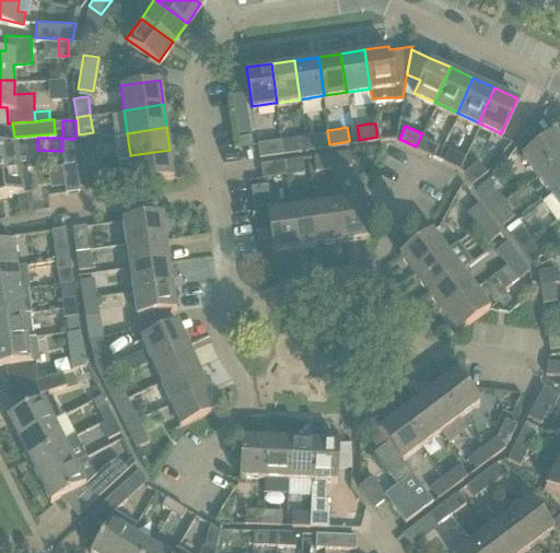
[(315,131),(312,132),(313,146),(329,144),(327,130),(326,130),(315,131)]
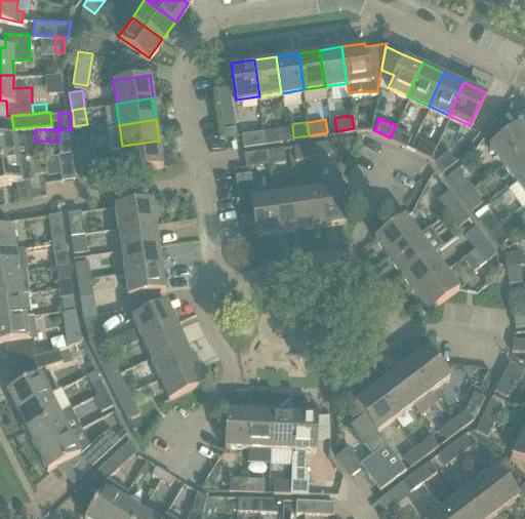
[(488,145),(502,162),(524,145),(524,130),(519,122),(502,134),(488,145)]
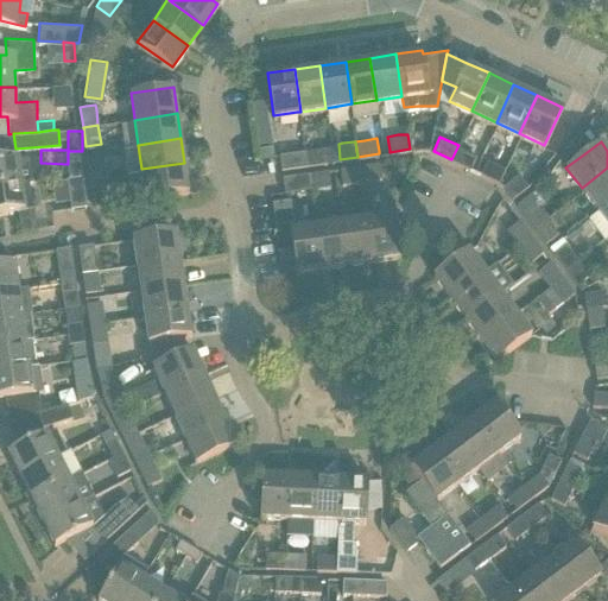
[(272,143),(258,145),(258,147),(259,153),(273,152),(272,143)]
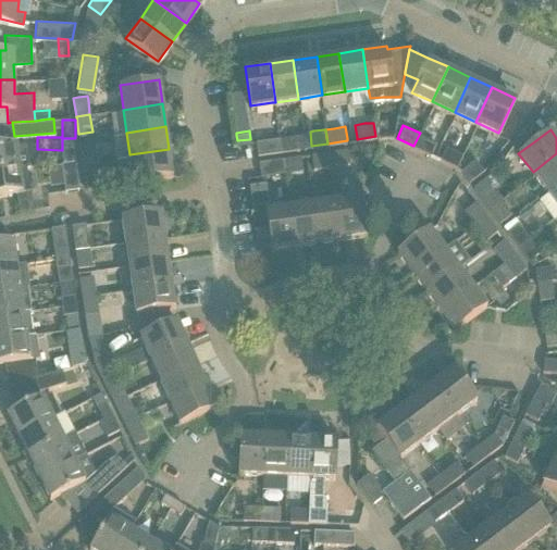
[(282,150),(304,147),(301,133),(280,136),(282,150)]
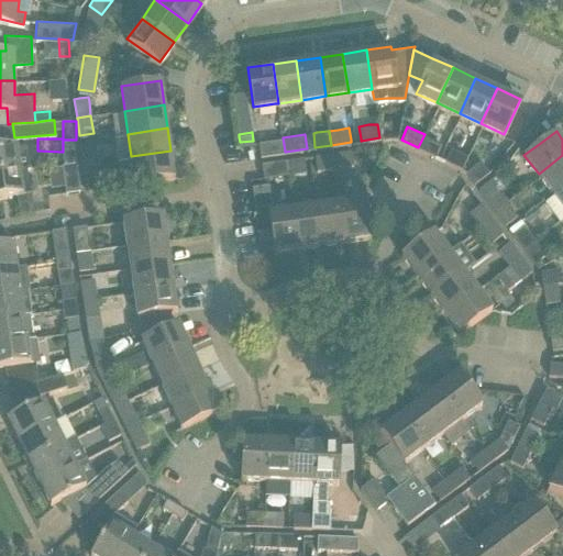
[(434,155),(441,142),(424,134),(418,147),(434,155)]
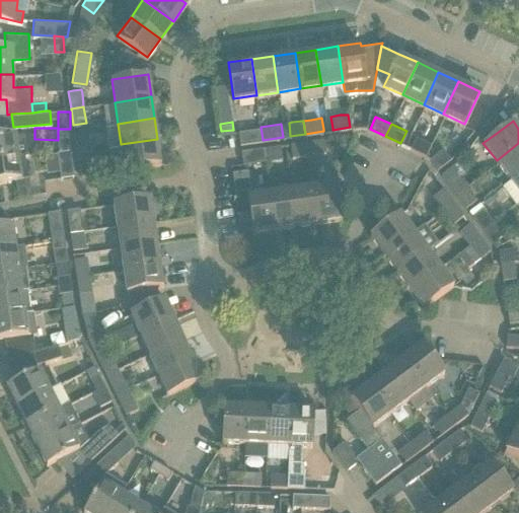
[(261,127),(238,130),(240,143),(263,140),(261,127)]
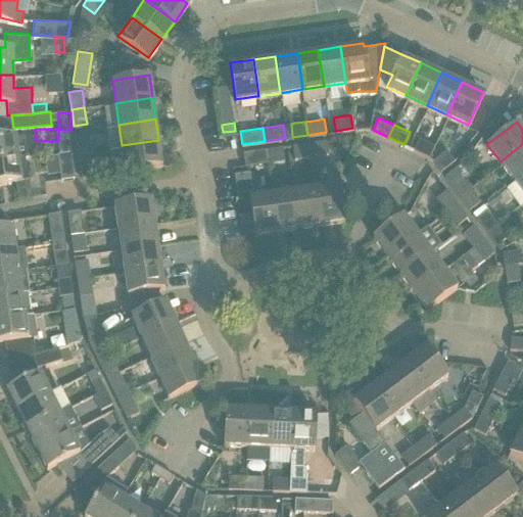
[(0,156),(24,154),(28,154),(25,132),(0,135),(0,156)]
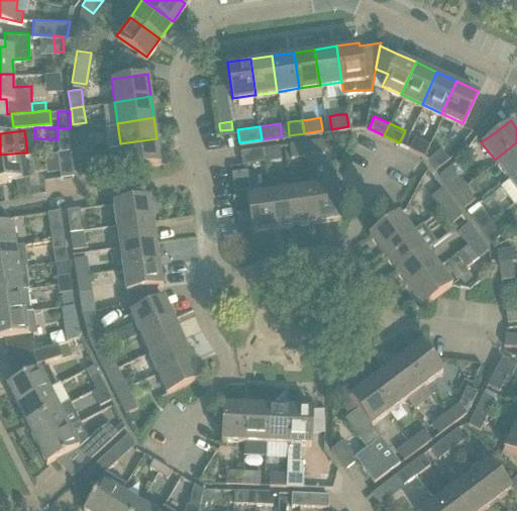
[(77,149),(89,147),(87,132),(75,134),(77,149)]
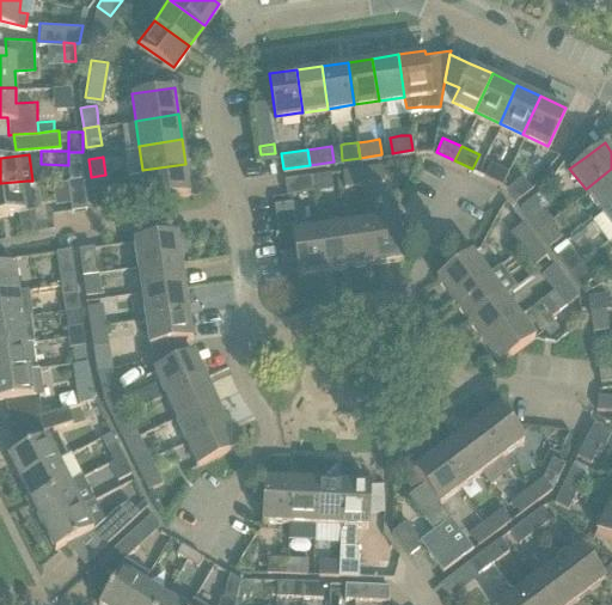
[(502,182),(502,181),(508,169),(507,167),(490,159),(483,173),(502,182)]
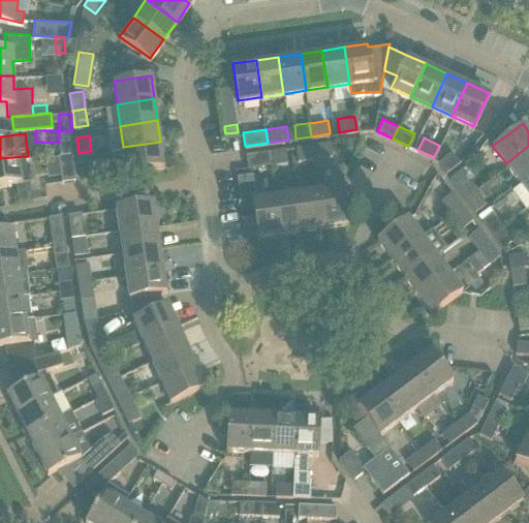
[(333,152),(331,140),(314,143),(315,155),(333,152)]
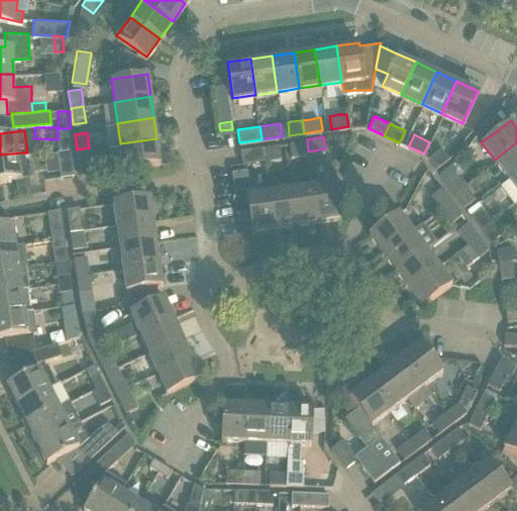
[(124,167),(160,162),(157,138),(120,143),(124,167)]
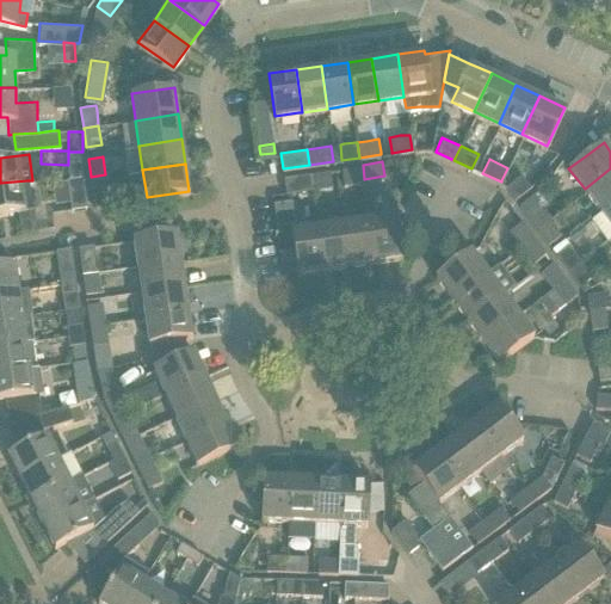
[(344,183),(364,179),(363,165),(343,167),(344,183)]
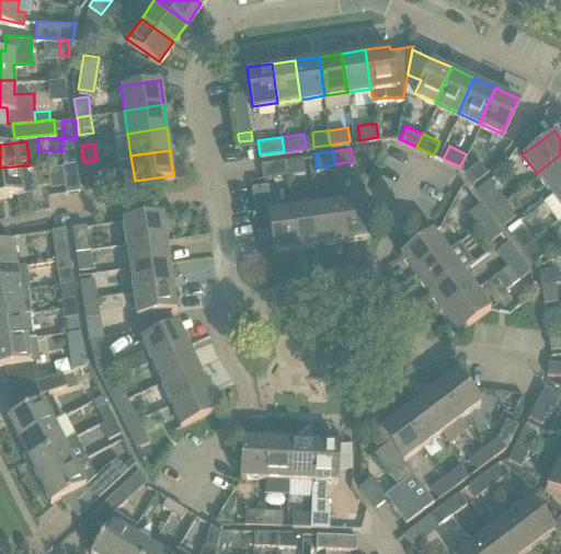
[(551,193),(560,185),(560,154),(537,173),(551,193)]
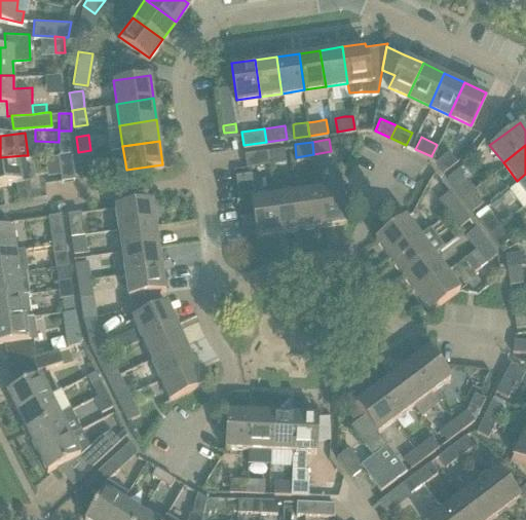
[(269,161),(286,158),(285,146),(267,148),(269,161)]
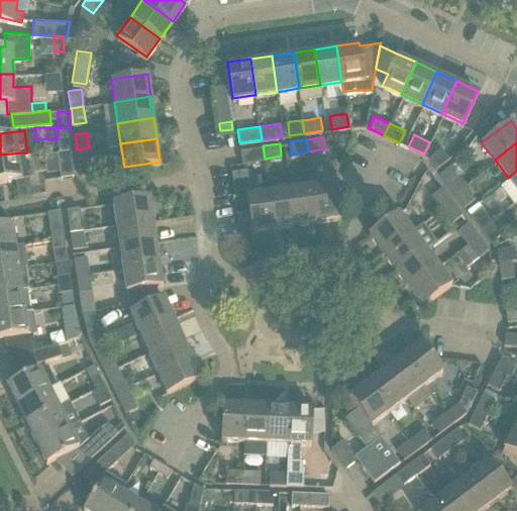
[(262,159),(265,159),(263,145),(240,148),(242,162),(262,159)]
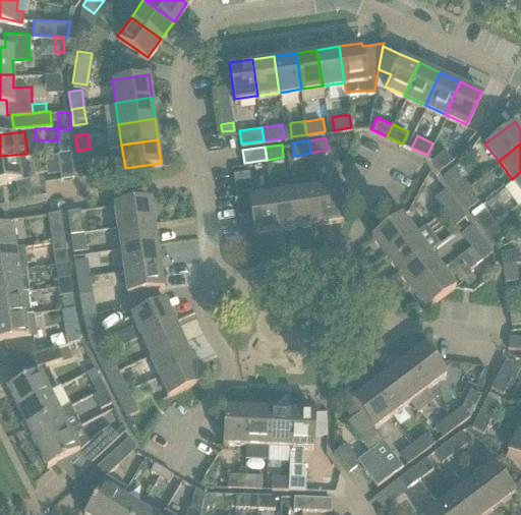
[(431,157),(431,158),(436,164),(439,168),(453,158),(452,157),(449,154),(445,148),(431,157)]
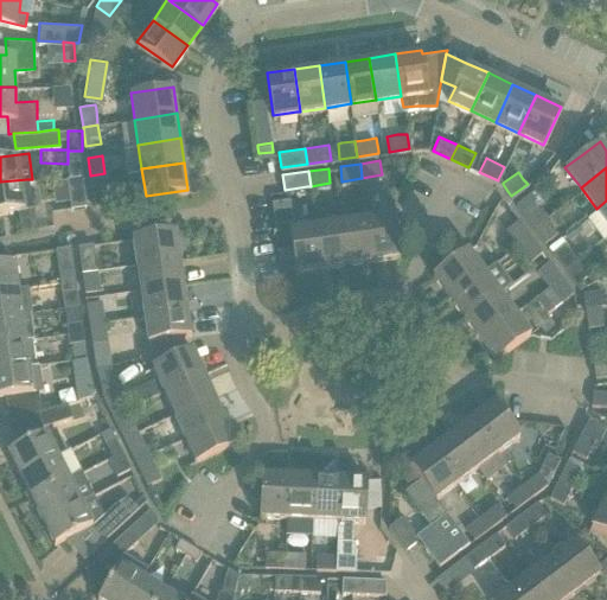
[(66,176),(71,206),(85,204),(82,173),(66,176)]
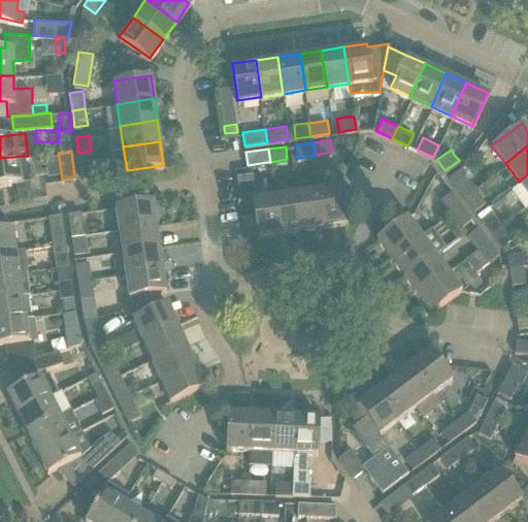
[(81,176),(95,175),(91,151),(78,153),(81,176)]
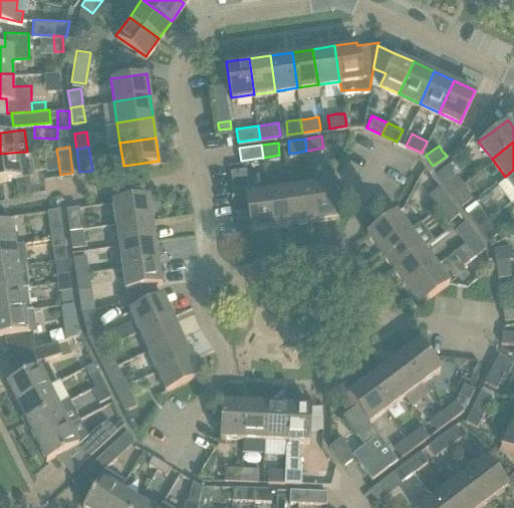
[(23,152),(0,154),(0,178),(21,176),(20,175),(27,174),(24,154),(24,153),(23,152)]
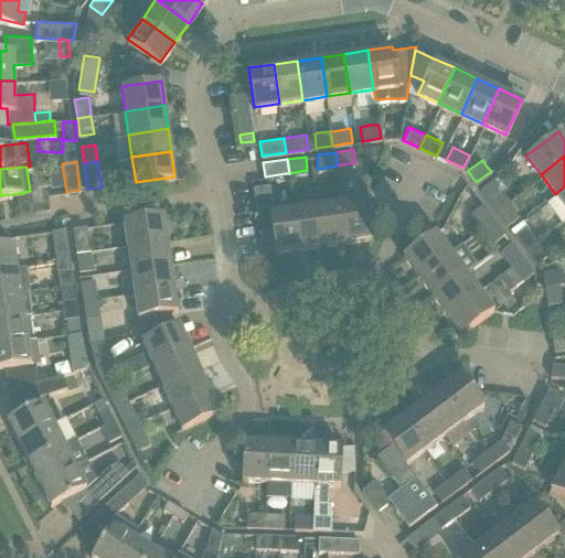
[(484,194),(497,208),(503,203),(508,201),(496,185),(484,194)]
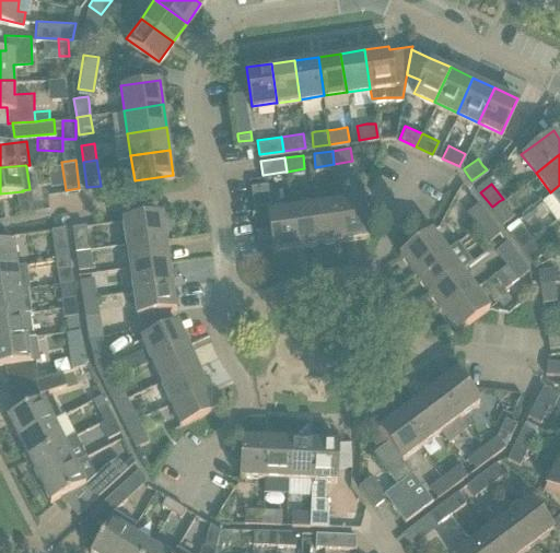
[(559,185),(550,192),(559,204),(559,185)]
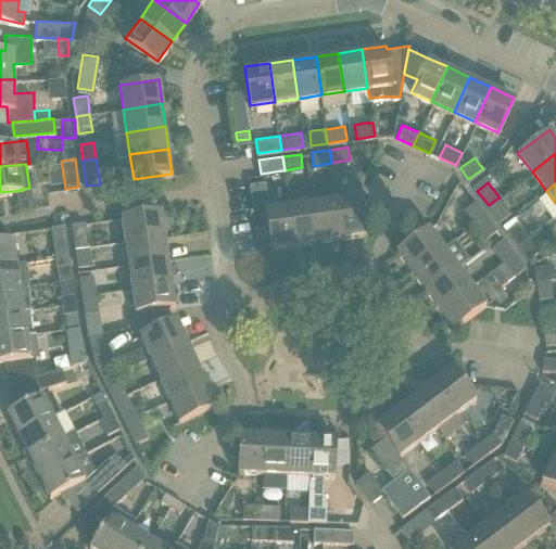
[(359,194),(337,198),(342,237),(365,233),(359,194)]
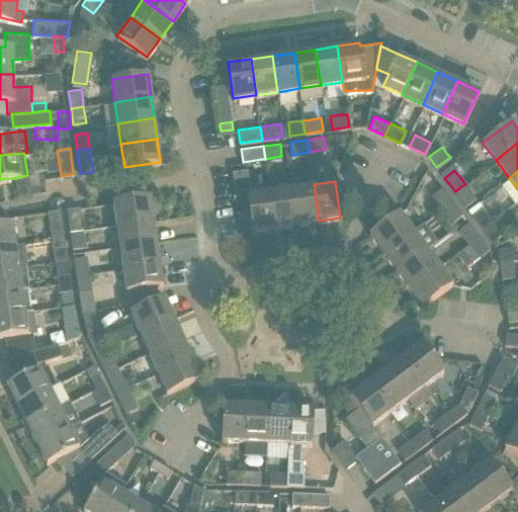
[(314,184),(291,187),(297,224),(319,221),(314,184)]
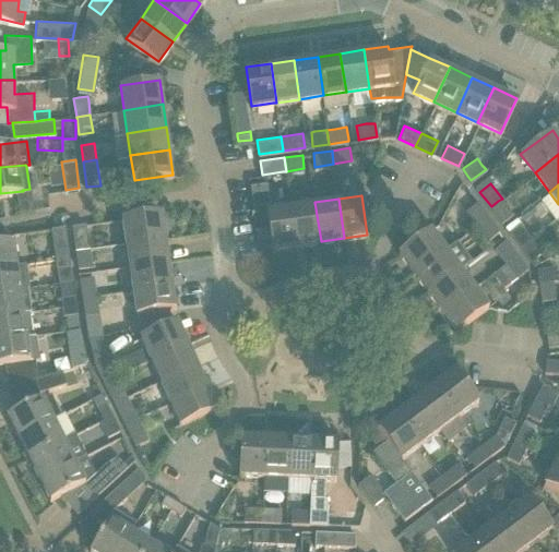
[(502,220),(513,213),(502,199),(498,201),(491,206),(502,220)]
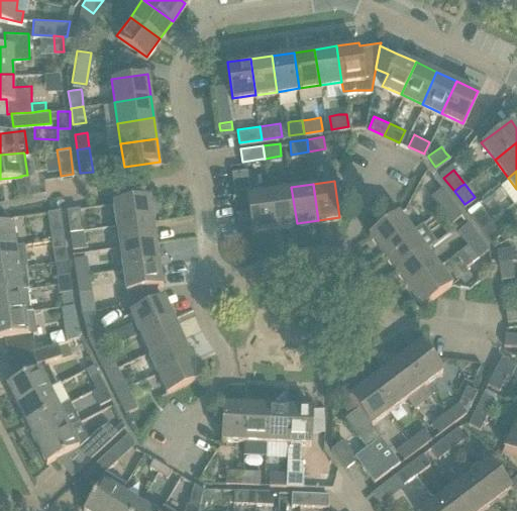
[(441,185),(430,192),(432,195),(433,195),(442,207),(452,200),(443,187),(441,185)]
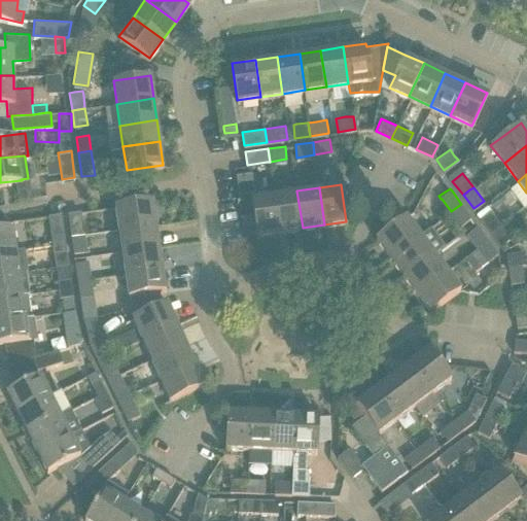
[(275,194),(281,231),(303,228),(296,190),(275,194)]
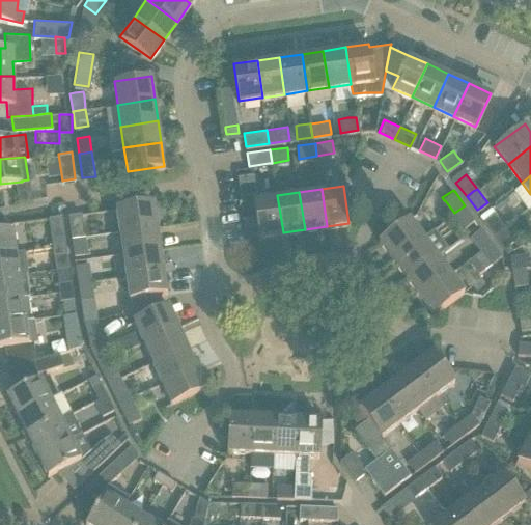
[(255,213),(256,218),(257,225),(259,236),(283,232),(277,195),(253,198),(255,213)]
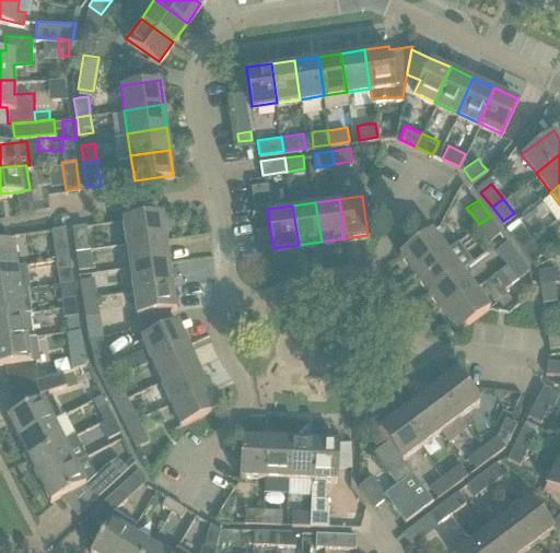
[(126,243),(165,237),(161,212),(123,218),(126,240),(126,243)]
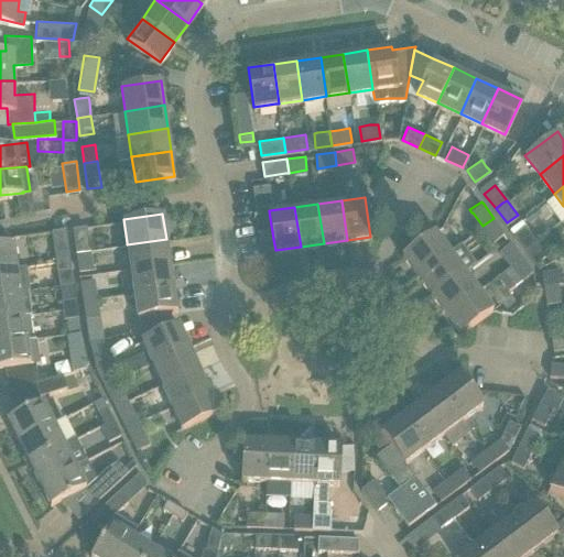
[(494,240),(505,232),(494,218),(483,226),(494,240)]
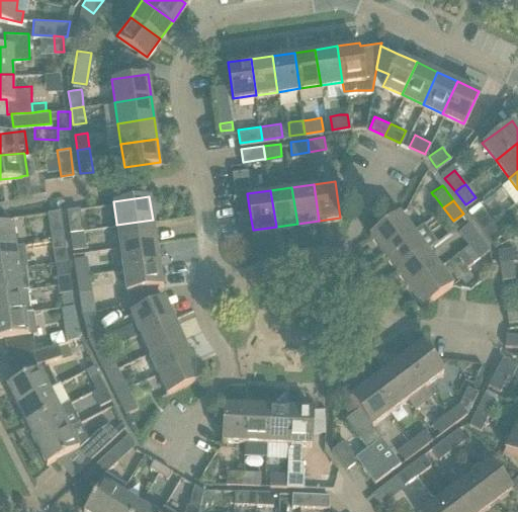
[(482,204),(470,212),(482,227),(492,219),(482,204)]
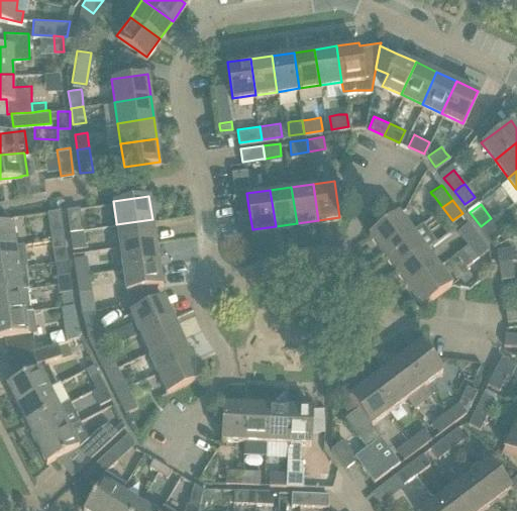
[(69,227),(82,226),(79,206),(67,207),(69,227)]
